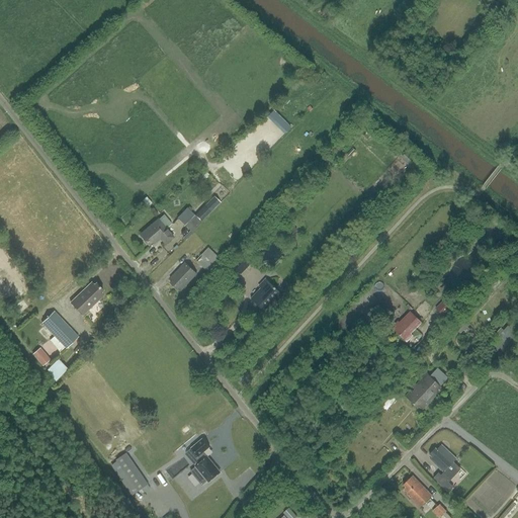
[(401,157),(418,171),(423,165),(407,151),(401,157)]
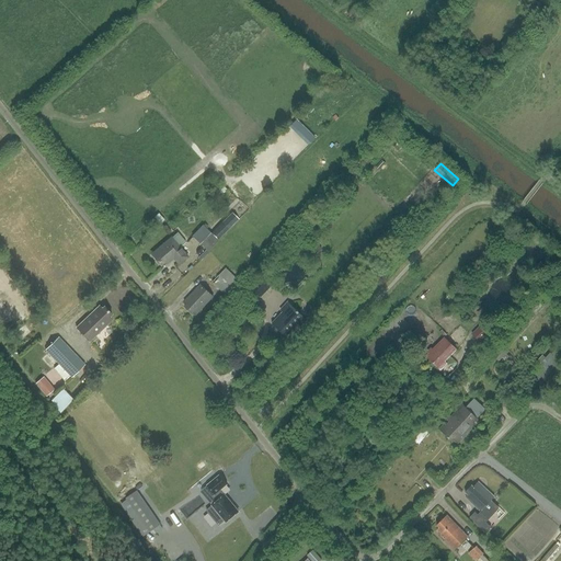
[(164,220),(159,215),(155,218),(160,224),(164,220)]
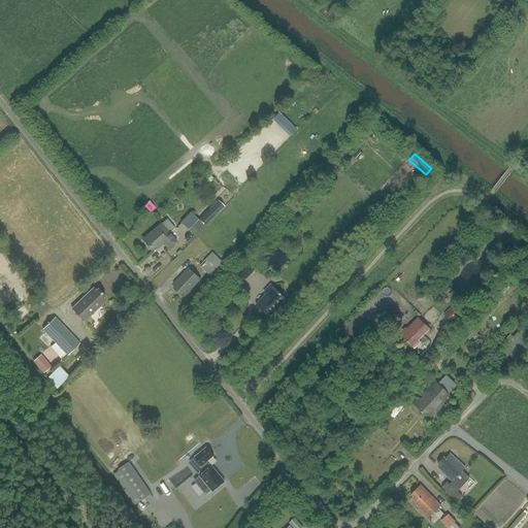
[(196,237),(206,227),(199,220),(189,230),(196,237)]
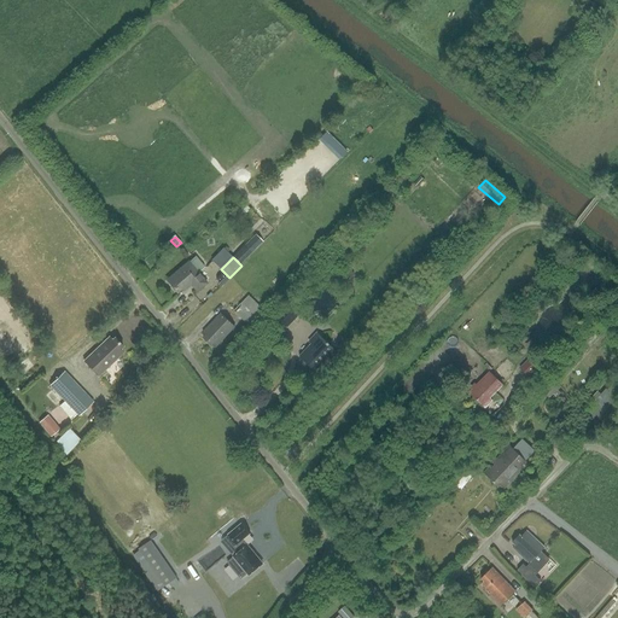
[(191,285),(197,292),(208,284),(188,262),(174,274),(178,278),(173,280),(174,281),(170,284),(178,293),(185,287),(185,289),(190,285),(191,286),(191,285)]
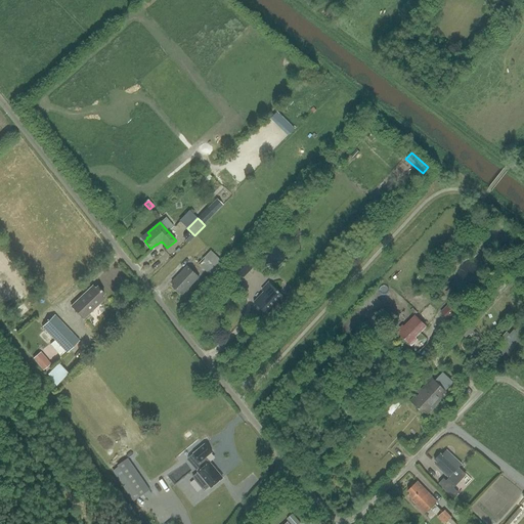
[(199,264),(210,275),(222,263),(211,252),(199,264)]
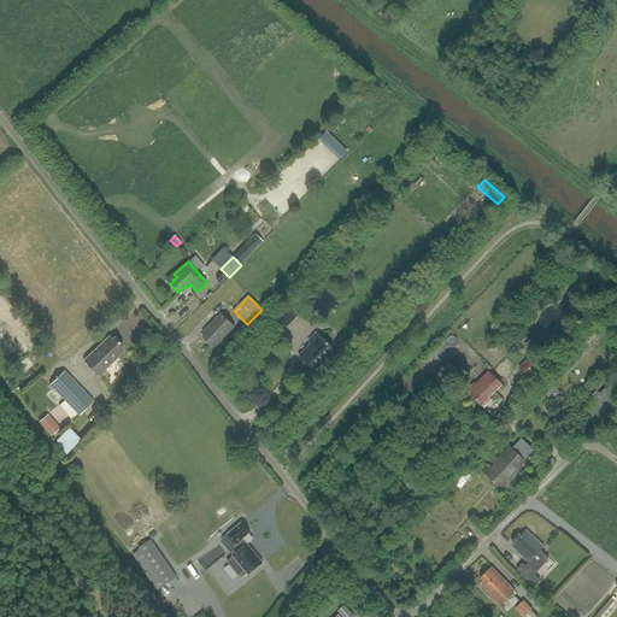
[(287,328),(299,315),(288,304),(276,317),(287,328)]
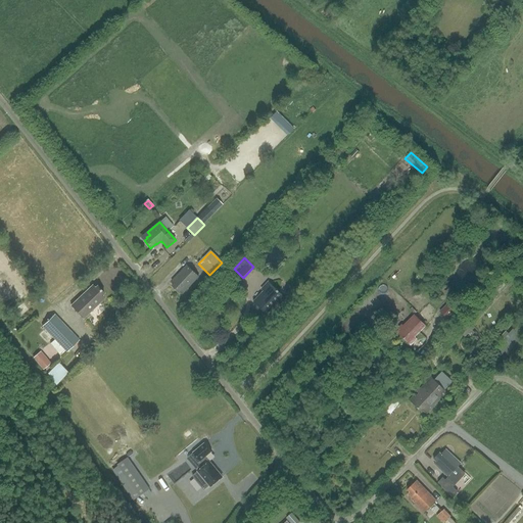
[(172,286),(179,293),(181,291),(184,293),(199,277),(187,266),(172,282),(175,284),(172,286)]
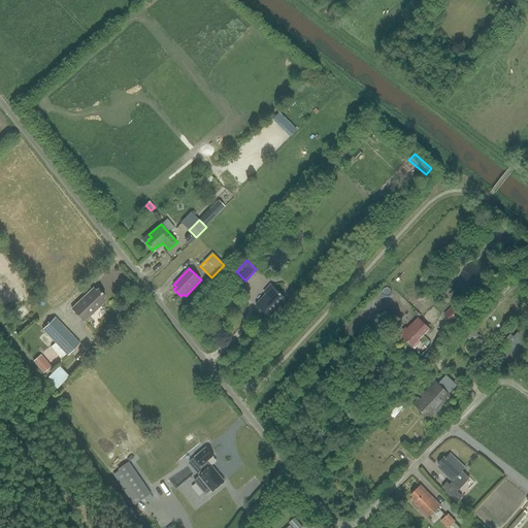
[(289,301),(270,285),(264,292),(266,294),(256,304),(269,318),(281,304),(284,307),(289,301)]
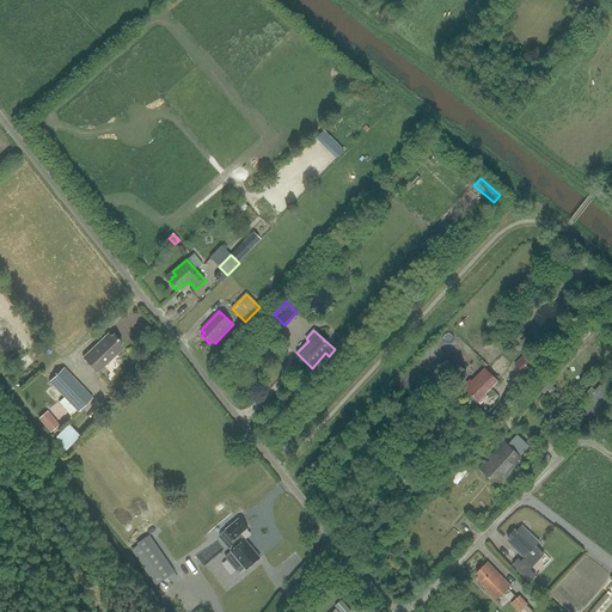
[(98,373),(122,349),(120,346),(121,343),(114,336),(111,338),(109,335),(84,357),(98,373)]
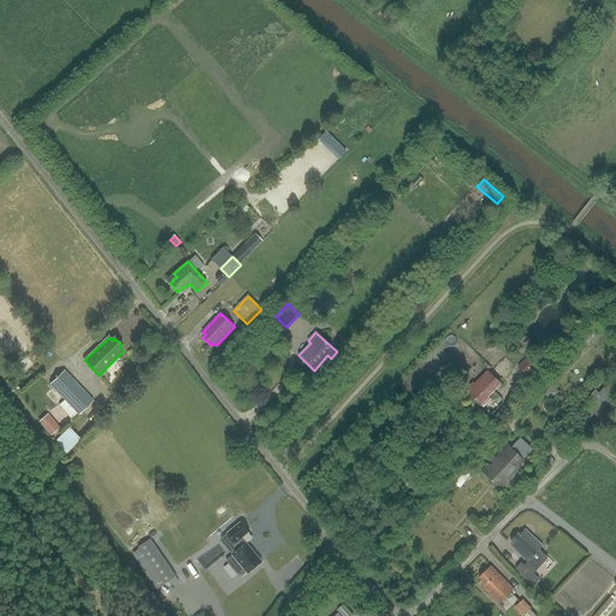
[(526,377),(538,365),(529,356),(517,368),(526,377)]
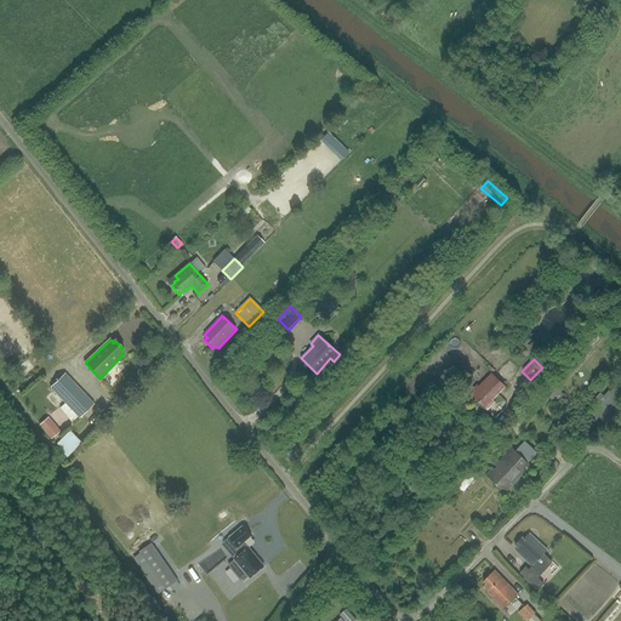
[(50,388),(78,419),(92,404),(64,374),(50,388)]
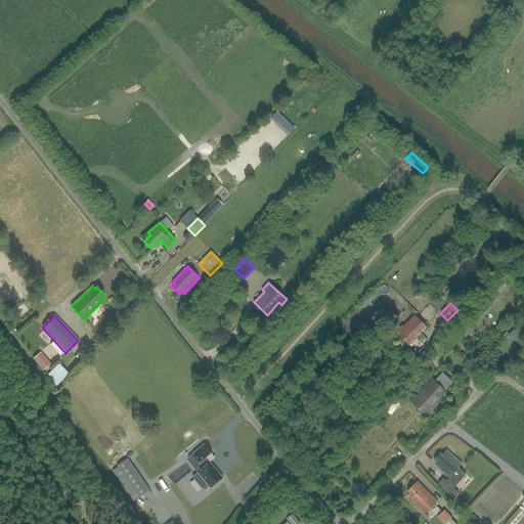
[(427,326),(416,316),(404,328),(402,325),(397,332),(401,337),(411,346),(418,340),(416,338),(427,326)]
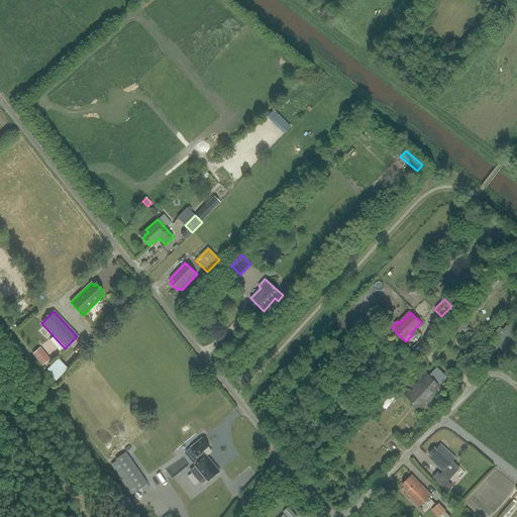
[(453,326),(459,333),(470,323),(462,317),(453,326)]
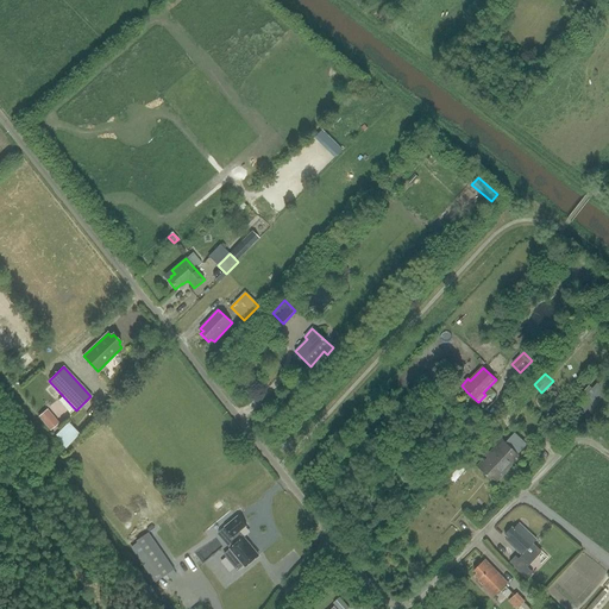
[(38,418),(50,431),(58,424),(46,410),(38,418)]
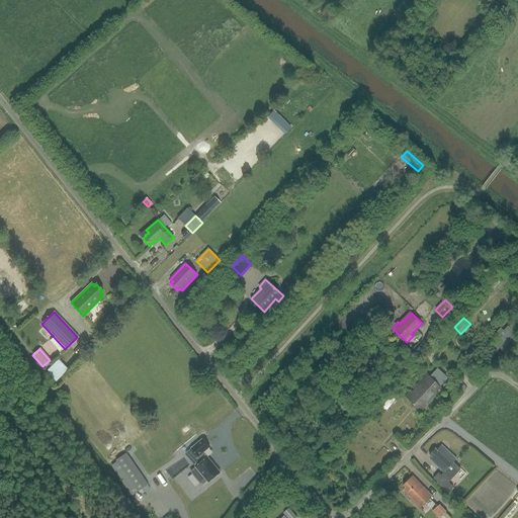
[(57,381),(70,369),(60,358),(47,371),(57,381)]
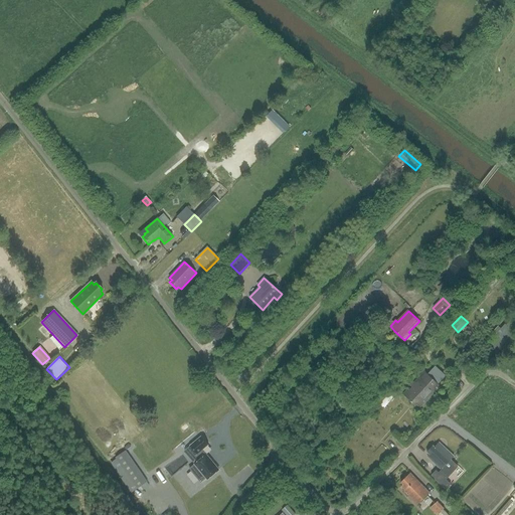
[(420,406),(440,386),(424,372),(403,394),(415,405),(417,403),(420,406)]
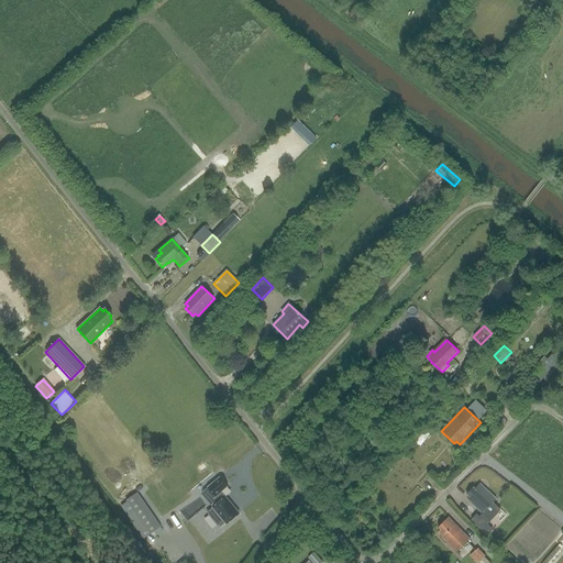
[(220,477),(207,487),(214,497),(216,497),(220,501),(207,512),(220,528),(224,523),(227,526),(240,515),(222,493),(228,487),(220,477)]
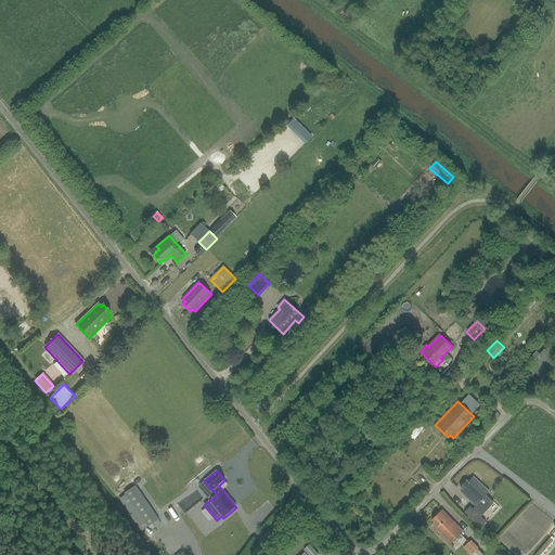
[(468,482),(466,480),(460,487),(463,490),(461,492),(476,506),(482,513),(493,502),(487,495),(489,492),(473,477),(468,482)]
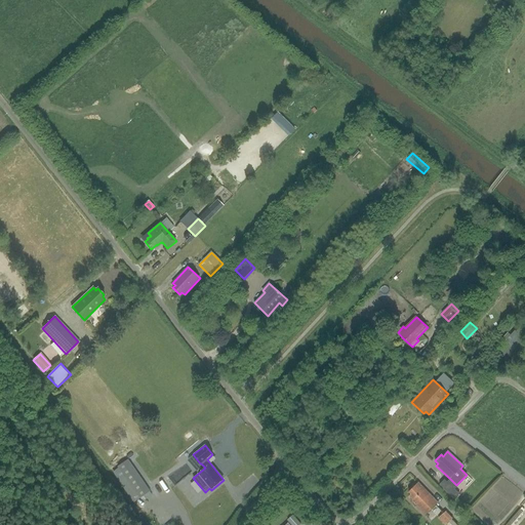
[(128,460),(118,468),(140,499),(151,492),(128,460)]
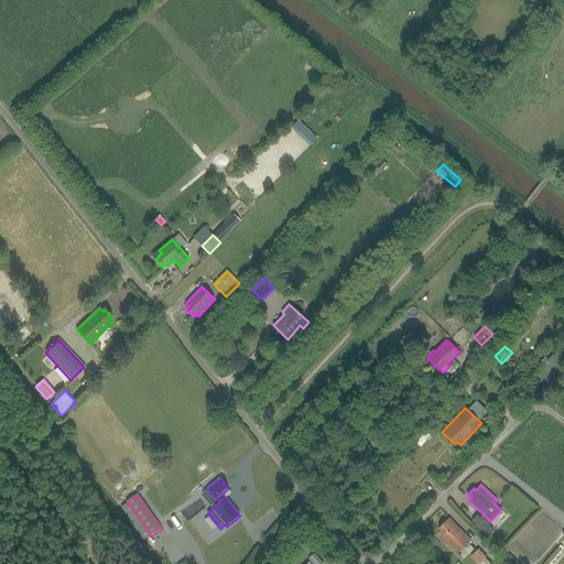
[(457,554),(470,541),(449,519),(445,522),(444,521),(438,527),(440,528),(438,529),(442,531),(440,533),(443,538),(442,538),(457,554)]
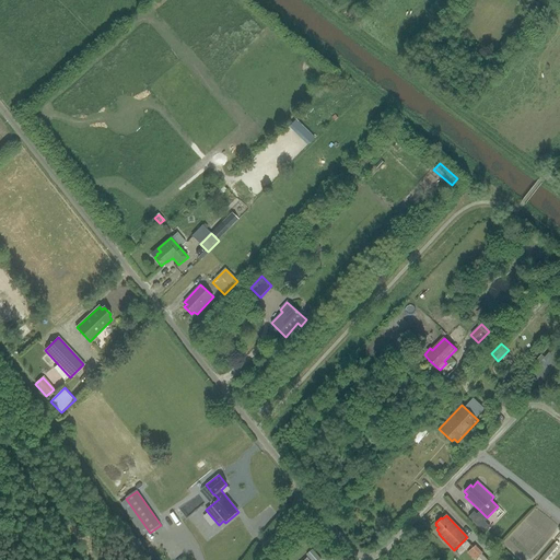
[(485,522),(482,520),(477,525),(485,533),(490,527),(485,522)]
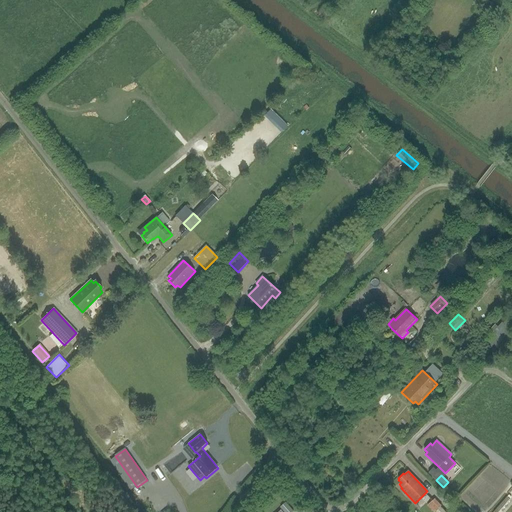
[(436,498),(428,506),(433,511),(434,511),(442,505),(436,498)]
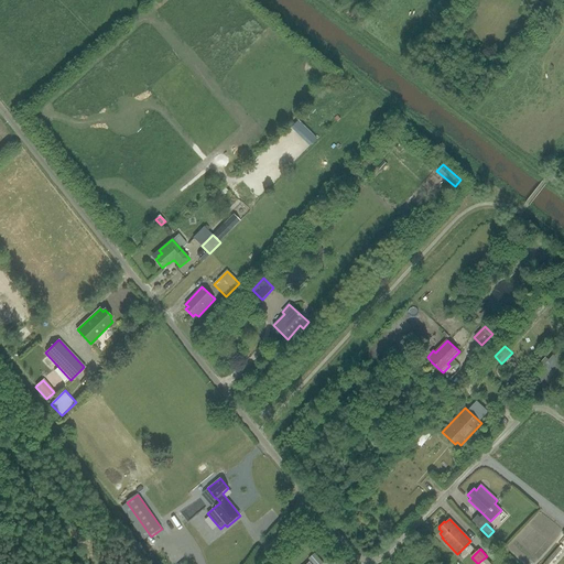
[(551,563),(562,552),(557,549),(543,563),(551,563)]
